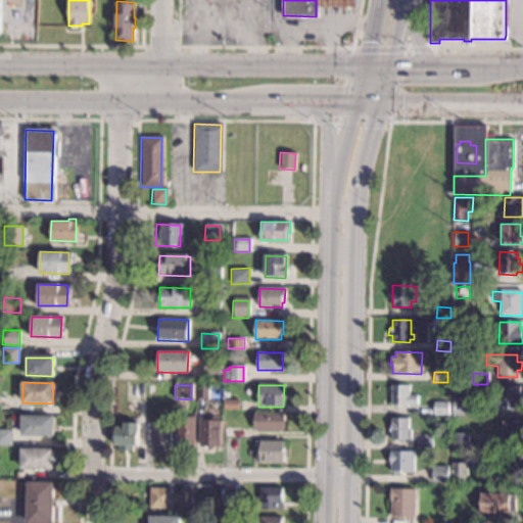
[(409,396),(417,397),(417,407),(390,406),(391,385),(409,385),(409,396)]
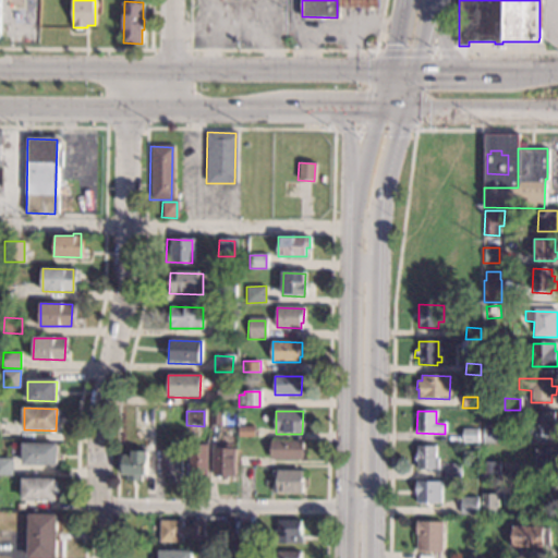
[(221,426),(211,426),(211,412),(221,412),(221,426)]
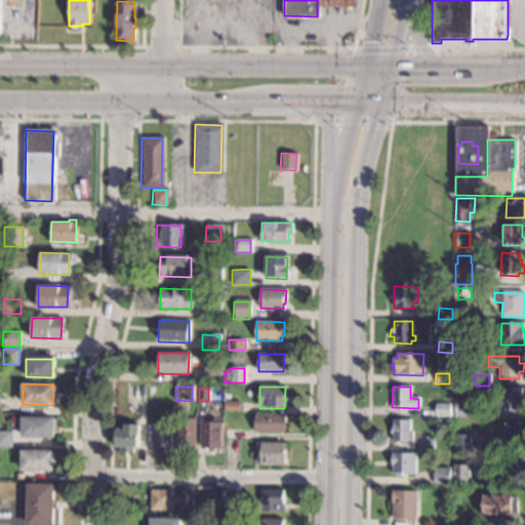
[(521,410),(500,409),(500,408),(497,408),(497,402),(500,402),(500,389),(522,389),(521,410)]
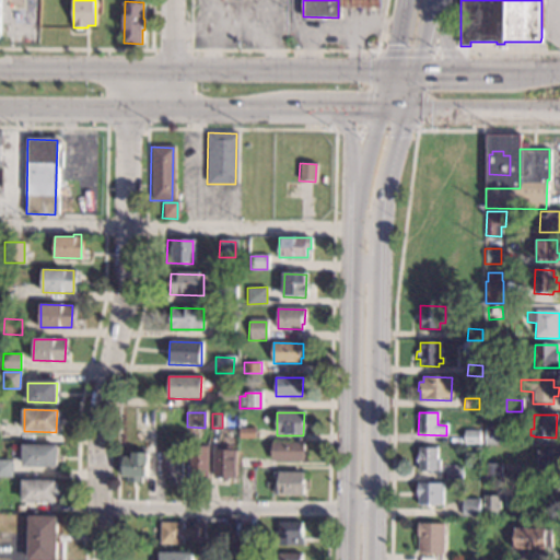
[(503,445),(485,445),(485,428),(503,429),(503,445)]
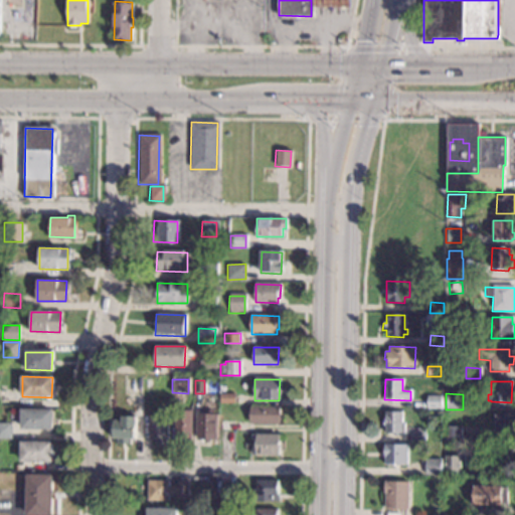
[(234,403),(220,403),(220,395),(234,395),(234,403)]
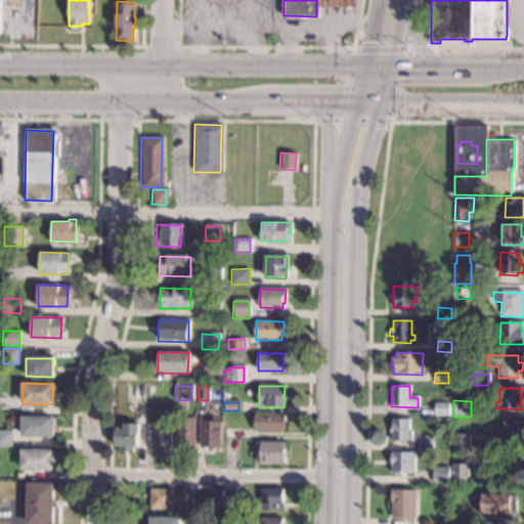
[(448,416),(434,416),(435,403),(449,404),(448,416)]
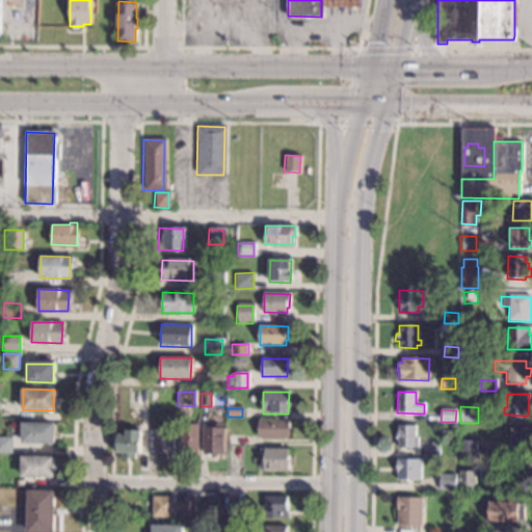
[(288,439),(258,437),(258,421),(288,422),(288,439)]
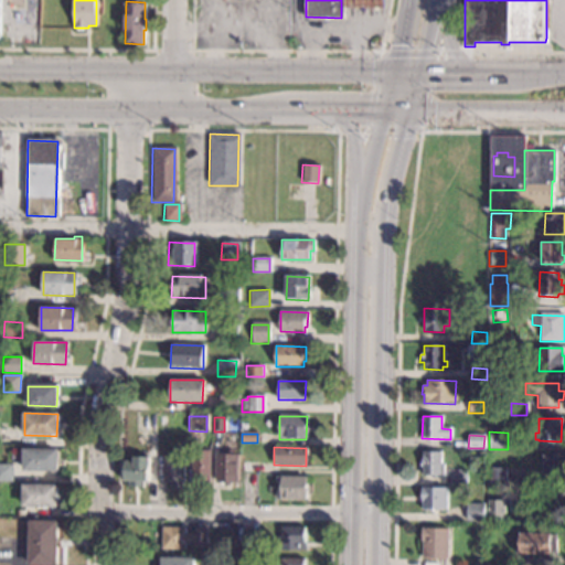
[(57,471),(23,470),(23,449),(57,449),(57,471)]
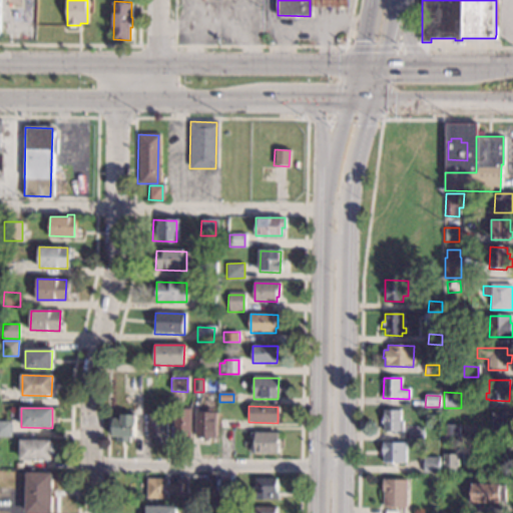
[(189,440),(172,439),(173,410),(177,410),(190,410),(189,440)]
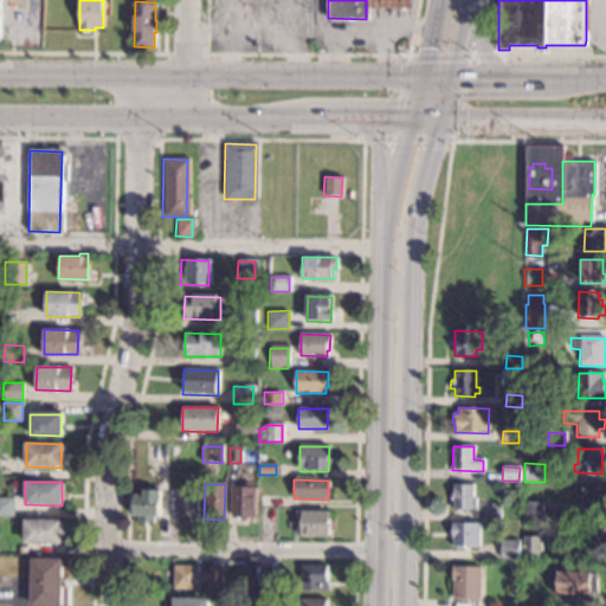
[(471,498),(476,498),(475,511),(452,510),(453,485),(472,487),(471,498)]
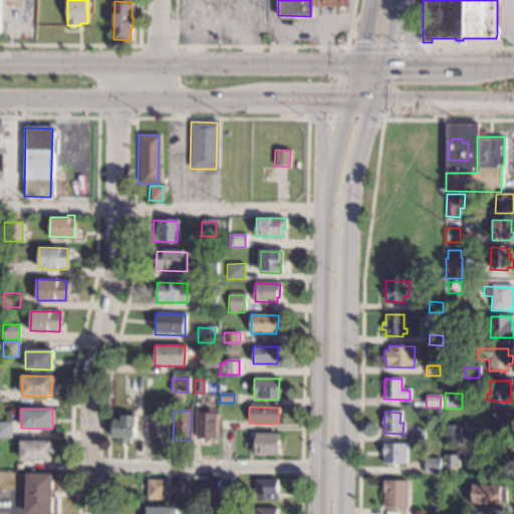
[(513,434),(494,434),(495,413),(513,413),(513,434)]
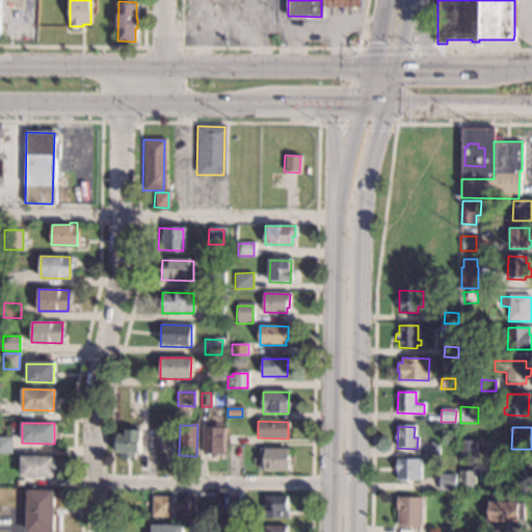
[(204,428),(224,429),(223,434),(241,435),(241,445),(224,444),(223,455),(202,454),(204,428)]
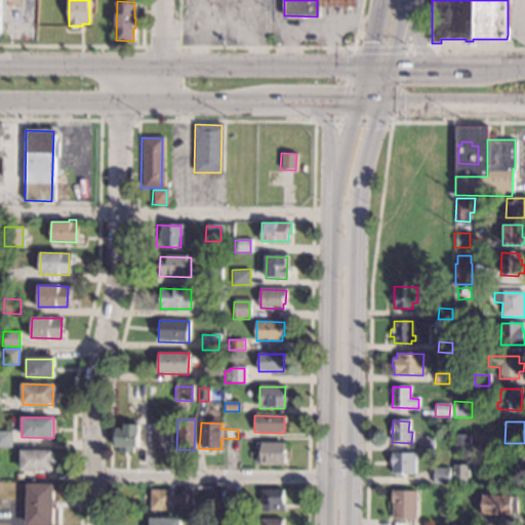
[(169,449),(167,448),(167,454),(151,453),(152,425),(170,425),(169,449)]
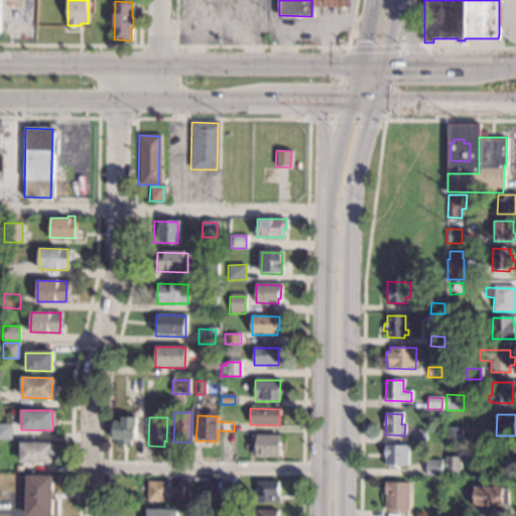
[(134,439),(129,439),(129,445),(115,445),(115,441),(113,440),(114,422),(120,422),(120,418),(135,418),(134,439)]
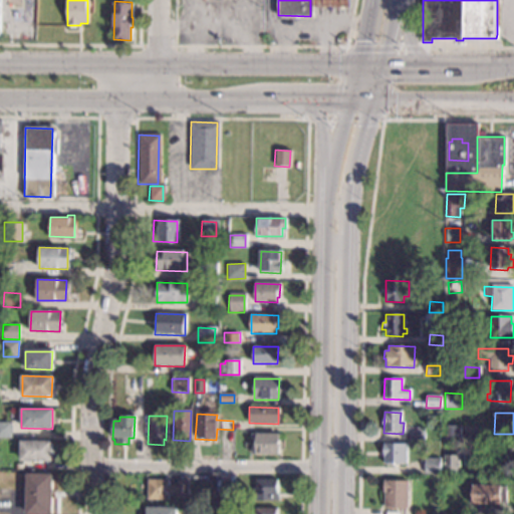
[(11,439),(0,438),(0,422),(12,423),(11,439)]
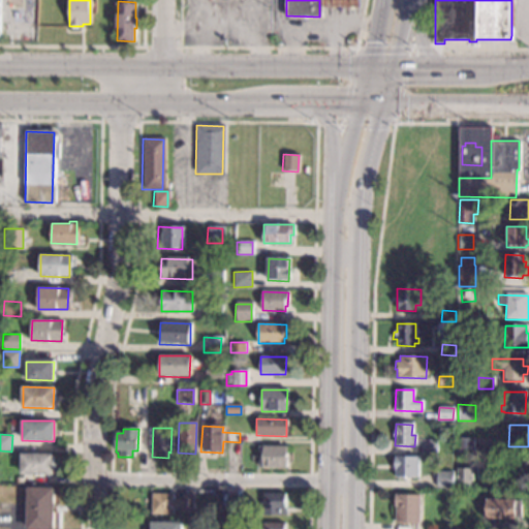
[(472,454),(457,454),(457,438),(473,439),(472,454)]
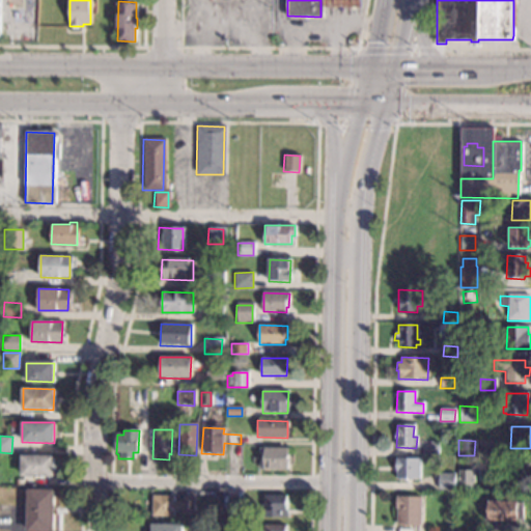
[(438,455),(423,455),(423,447),(430,448),(430,443),(438,443),(438,455)]
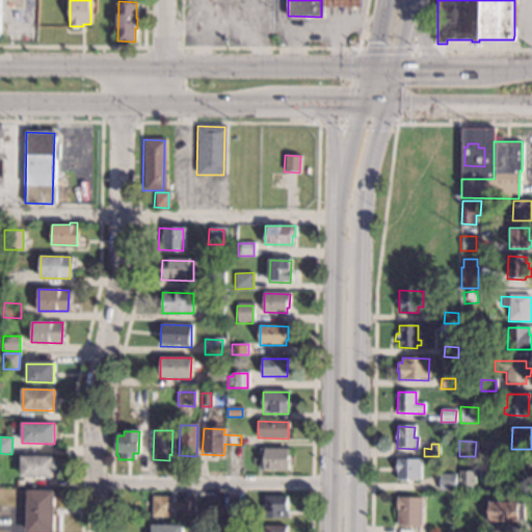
[(288,470),(260,470),(260,450),(289,451),(288,470)]
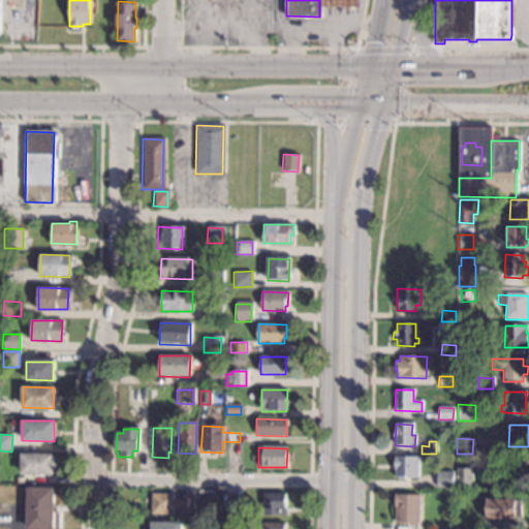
[(53,473),(22,472),(22,454),(54,454),(53,473)]
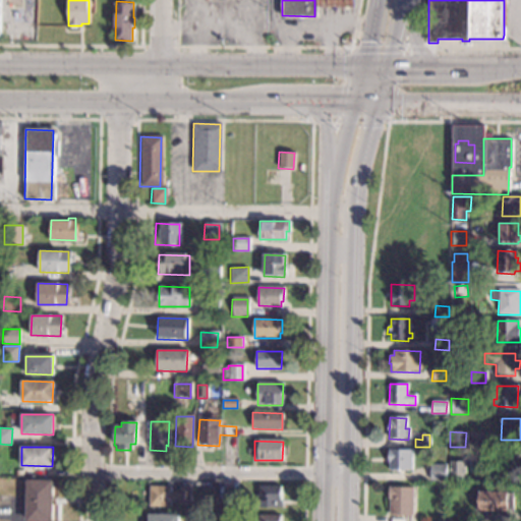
[(411,470),(389,469),(389,450),(412,451),(411,470)]
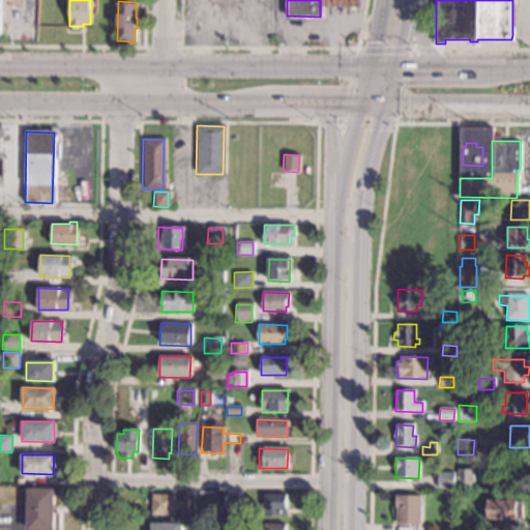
[(472,488),(458,488),(458,470),(472,471),(472,488)]
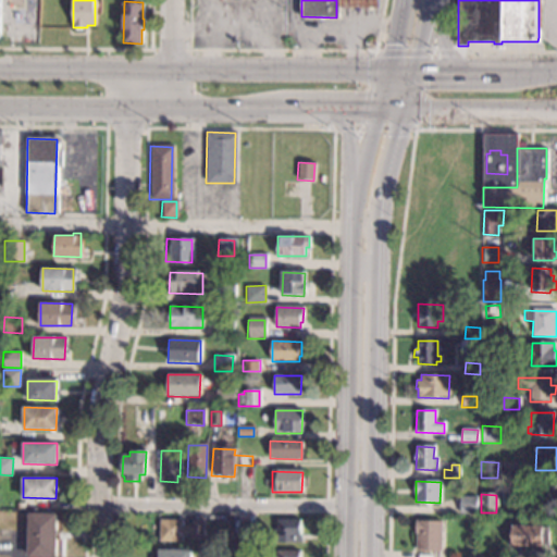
[(477,498),(477,515),(459,515),(460,497),(477,498)]
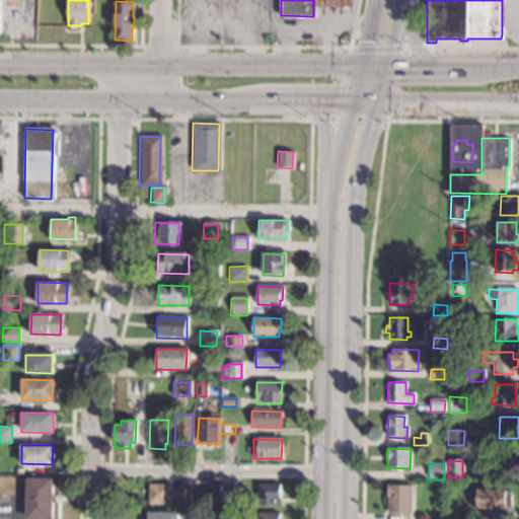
[(52,518),(26,518),(27,476),(53,477),(52,518)]
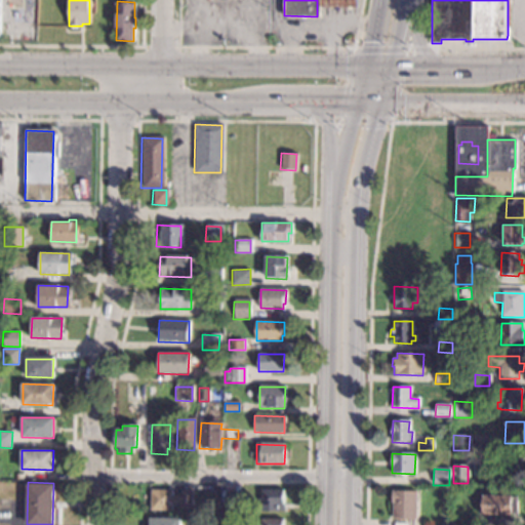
[(191,490),(191,508),(179,508),(179,506),(171,506),(171,511),(150,510),(150,490),(171,491),(171,495),(179,495),(179,490),(191,490)]
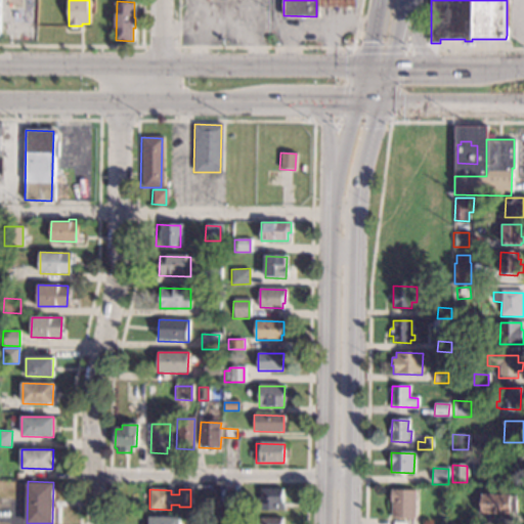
[(282,511),(260,511),(260,504),(257,504),(257,498),(260,498),(260,489),(282,490),(282,511)]
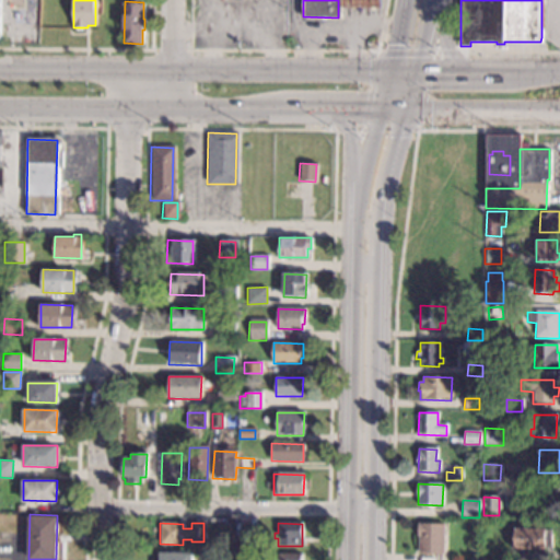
[(444,555),(419,555),(419,536),(417,536),(417,525),(444,525),(444,555)]
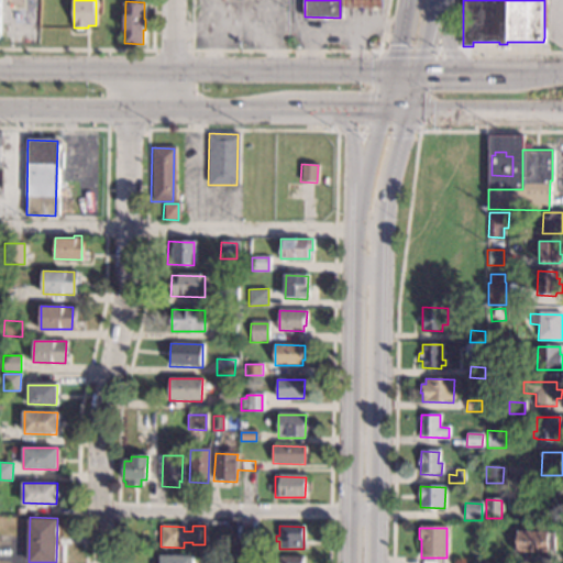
[(554,553),(517,552),(518,532),(554,533),(554,553)]
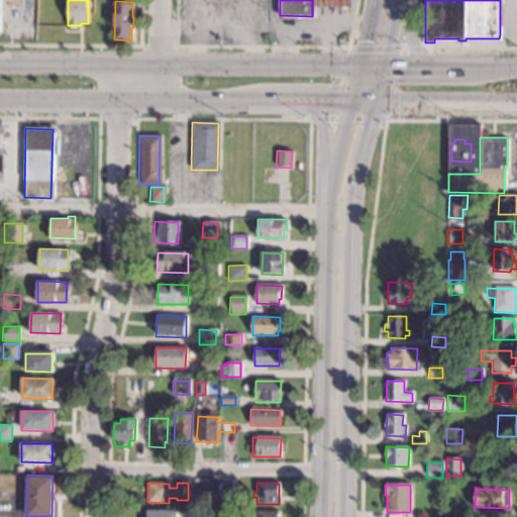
[(235,499),(241,500),(241,508),(220,507),(220,492),(235,493),(235,499)]
